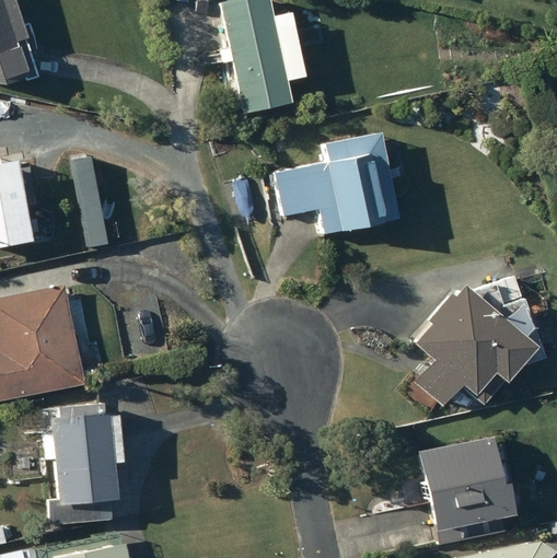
[(20,42),(30,38),(16,0),(0,0),(0,84),(4,85),(31,77),(20,42)]
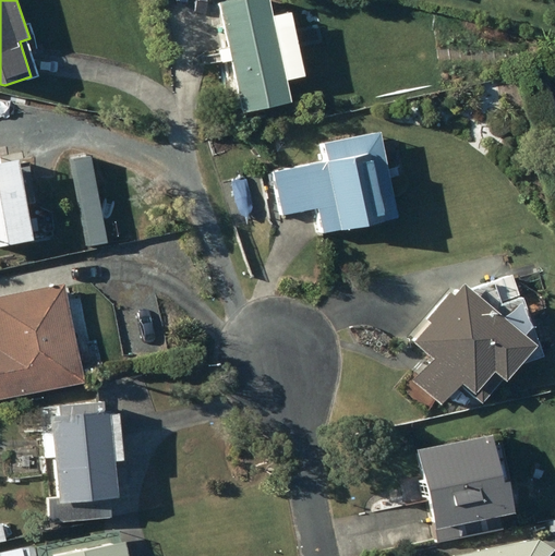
[(291,101),(288,81),(305,77),(292,13),(273,16),(268,0),(230,0),(224,1),(232,48),(220,50),(222,62),(234,60),(244,110),(291,101)]
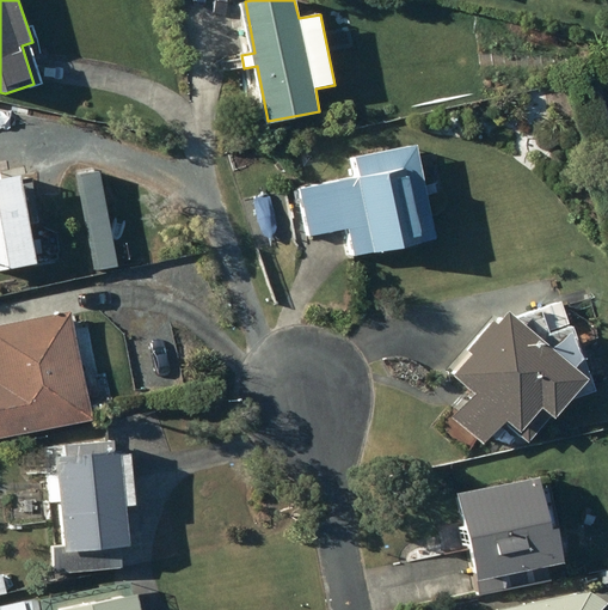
[(363,178),(304,191),(313,238),(350,230),(356,257),(438,239),(417,146),(358,158),(363,178)]
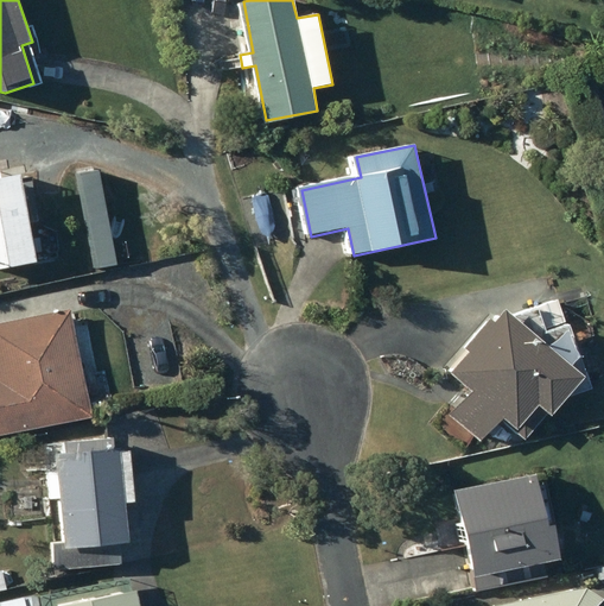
[(0,177),(0,266),(37,262),(21,175),(0,177)]
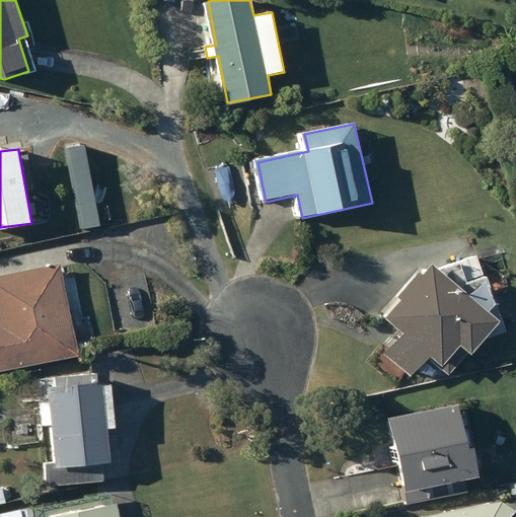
[(62,264),(0,276),(0,372),(80,356),(62,264)]
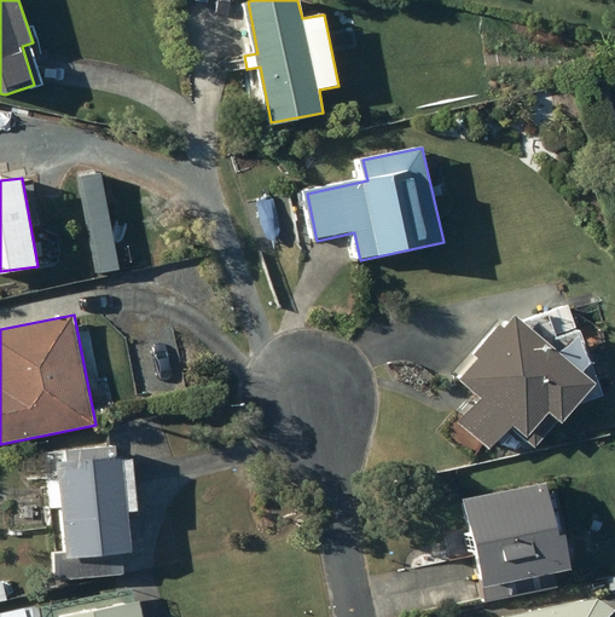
[(595,382),(515,315),(503,328),(498,324),(456,375),(483,398),(460,425),(492,450),(512,426),(538,447),(560,420),(562,422),(595,382)]
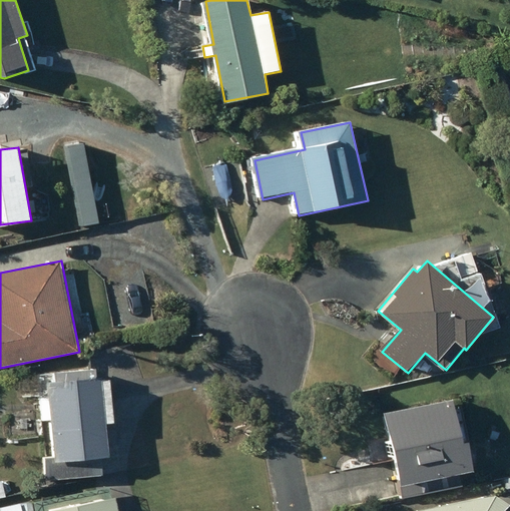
[(47,382),(48,399),(41,399),(43,422),(52,422),(55,461),(109,457),(107,422),(112,422),(109,382),(101,383),(100,378),(96,378),(96,370),(55,373),(56,381),(47,382)]
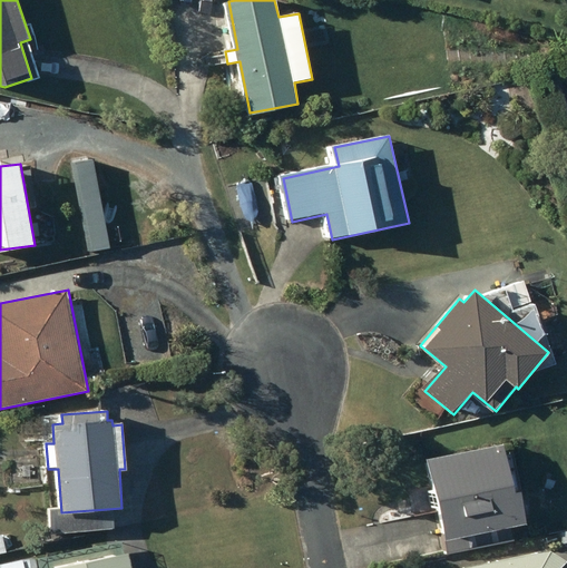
[(516,541),(514,526),(526,524),(519,490),(512,491),(505,444),(427,459),(437,510),(440,510),(448,555),(516,541)]
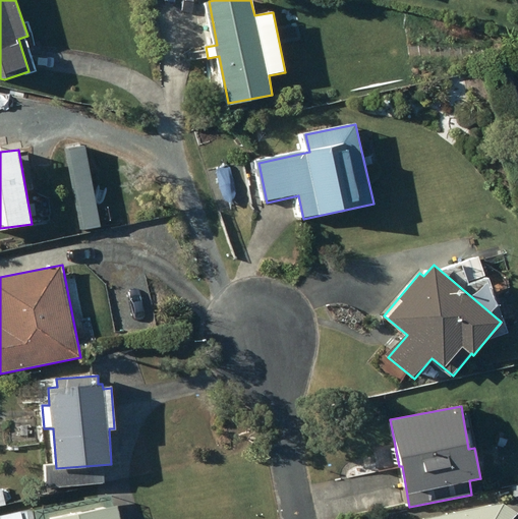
[(511,518),(512,517),(514,518),(517,513),(517,511),(504,504),(429,518),(511,518)]
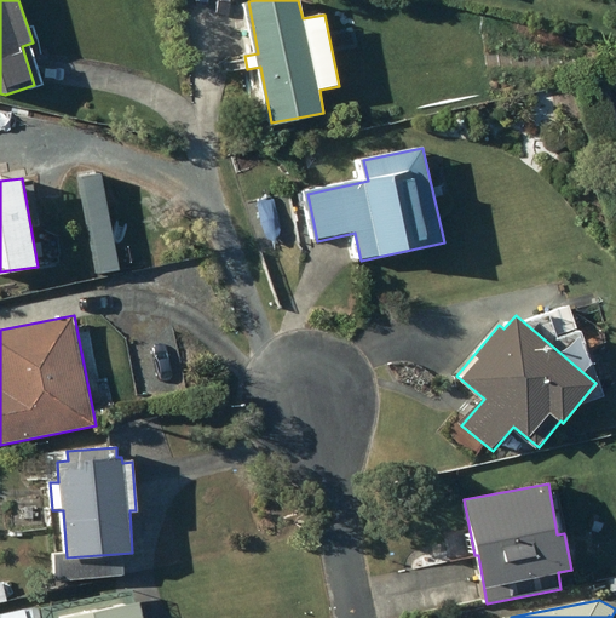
[(142,617),(138,602),(70,617),(142,617)]
